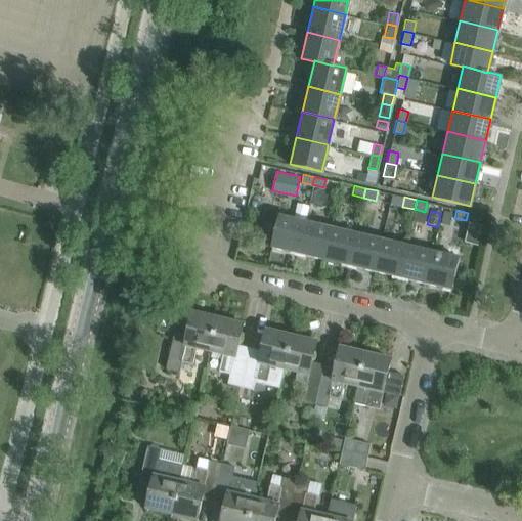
[(444,212),(441,224),(449,226),(451,214),(444,212)]
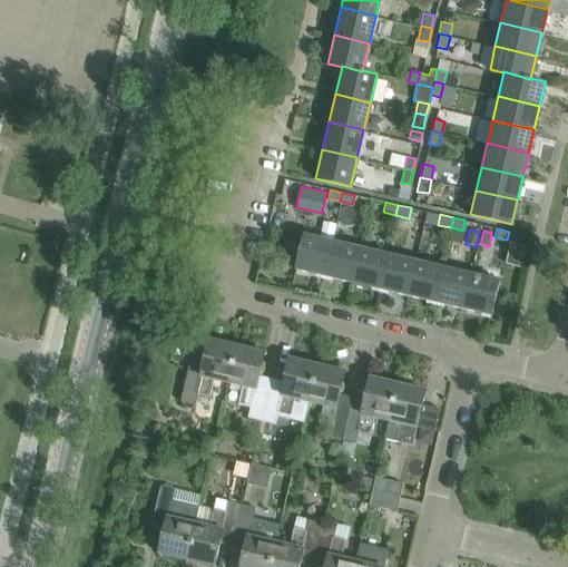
[(323,274),(331,240),(303,233),(294,267),(323,274)]
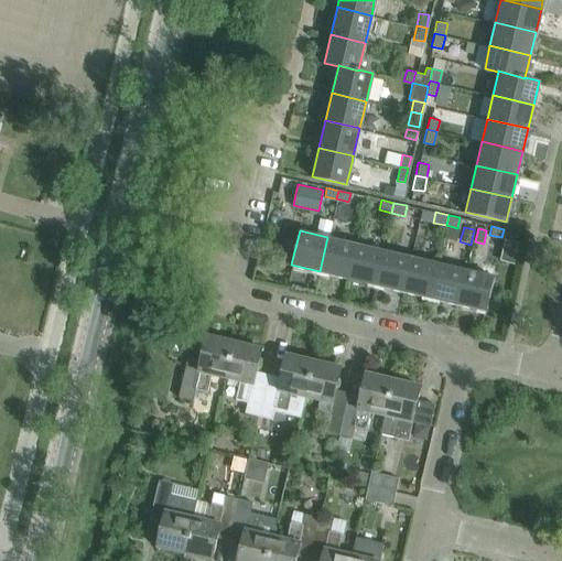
[(347,278),(355,244),(327,237),(320,271),(347,278)]
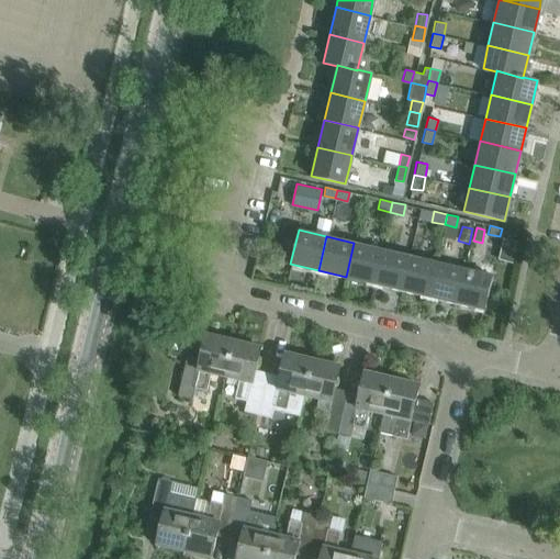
[(373,283),(381,249),(354,243),(346,277),(373,283)]
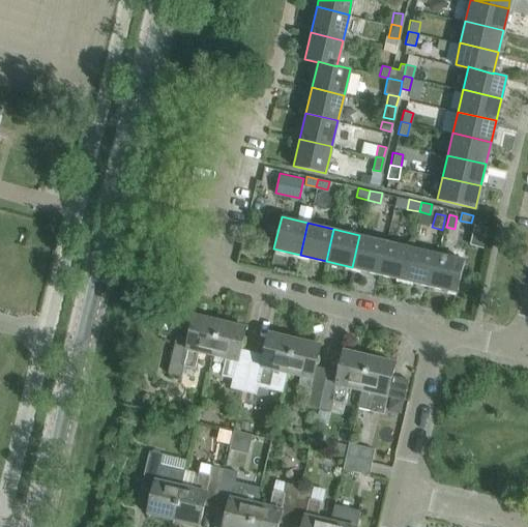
[(378,273),(385,241),(359,235),(352,267),(378,273)]
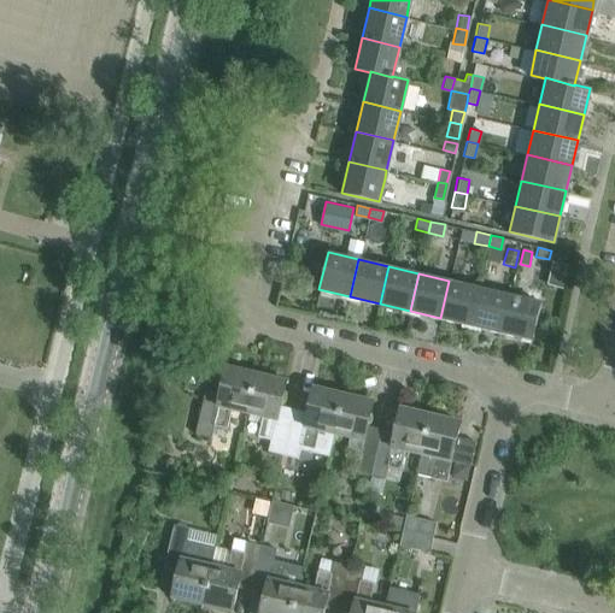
[(470,325),(479,288),(449,281),(440,318),(470,325)]
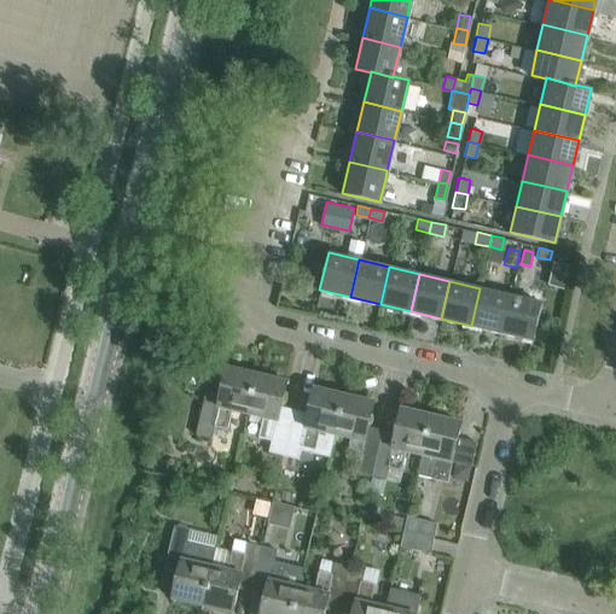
[(500,333),(510,296),(480,288),(471,326),(500,333)]
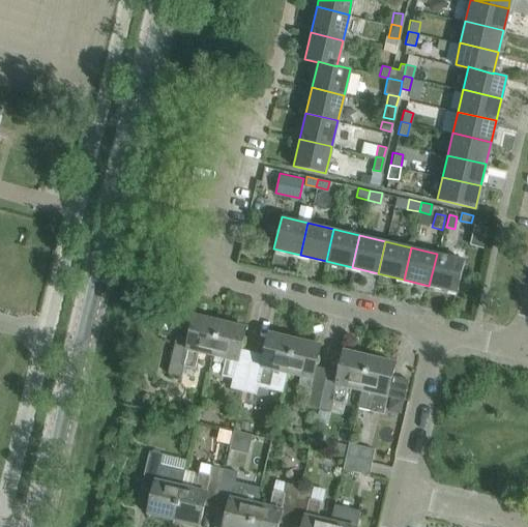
[(456,292),(463,260),(437,254),(429,286),(456,292)]
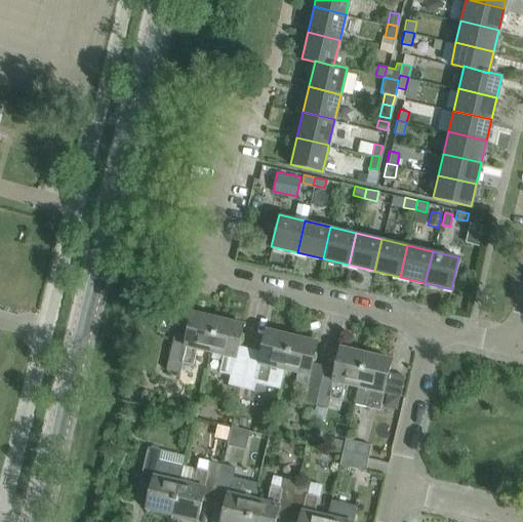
[(209,350),(217,318),(192,312),(185,340),(172,337),(165,368),(179,371),(182,362),(193,364),(197,347),(209,350)]
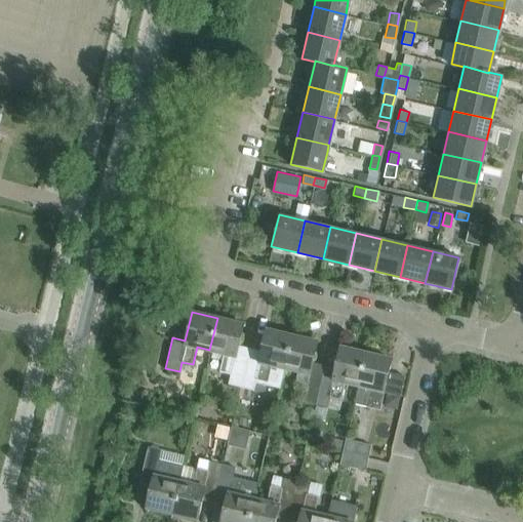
[(235,353),(242,323),(217,318),(209,350),(224,353),(218,370),(230,373),(228,383),(241,386),(247,356),(235,353)]
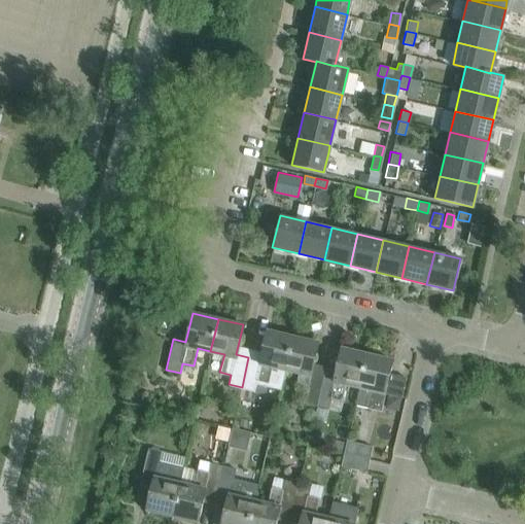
[(285,369),(292,337),(267,330),(259,359),(248,357),(242,387),(254,390),(256,381),(268,383),(272,365),(285,369)]
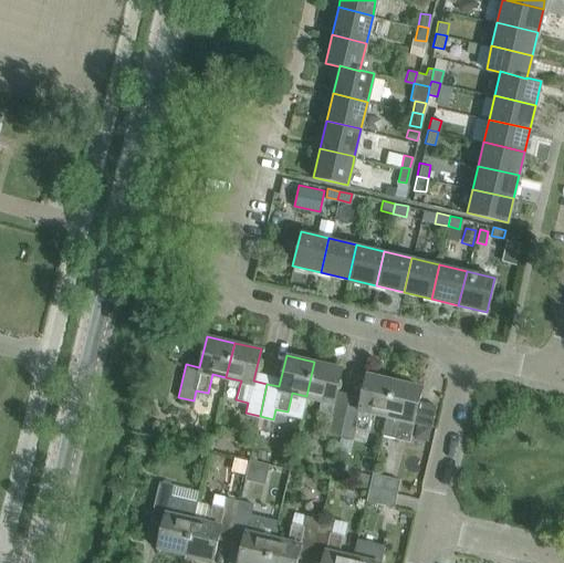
[(334,399),(341,368),(314,362),(306,396),(320,399),(315,418),(327,421),(325,431),(340,435),(346,403),(334,399)]
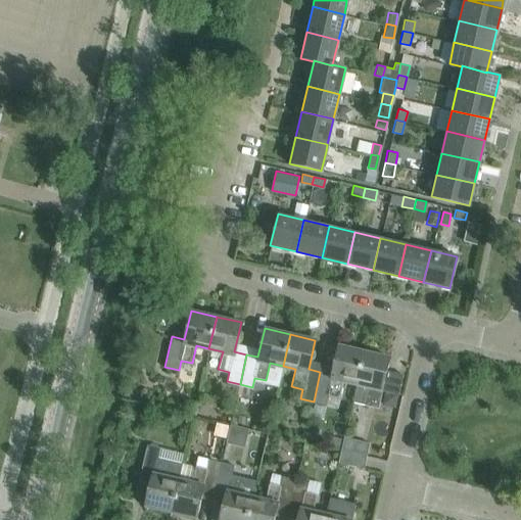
[(357,383),(365,351),(338,345),(331,374),(320,372),(314,402),(326,406),(329,395),(340,398),(345,381),(357,383)]
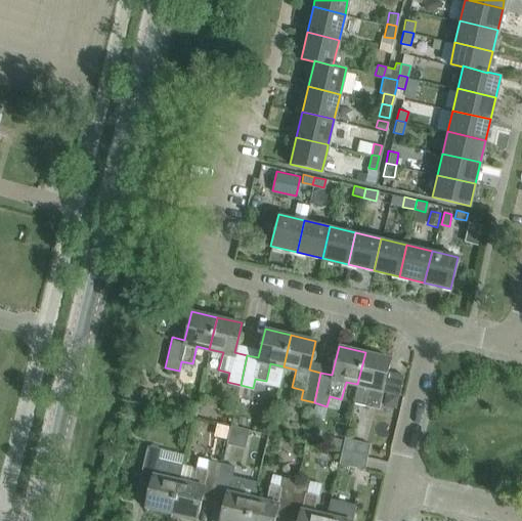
[(378,407),(390,357),(365,352),(357,384),(353,401),(378,407)]
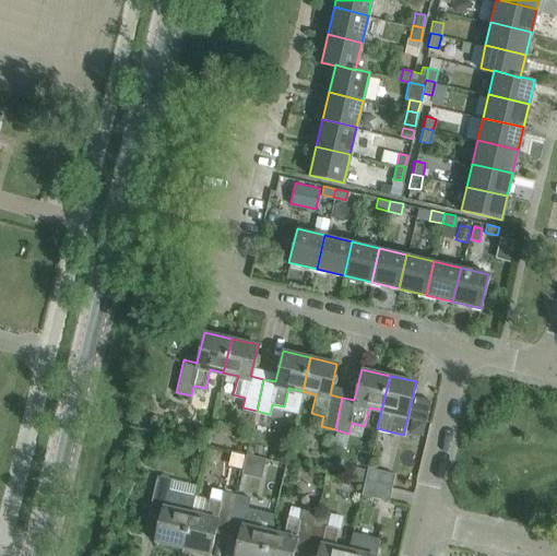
[(391,486),(394,473),(368,466),(365,480),(391,486)]
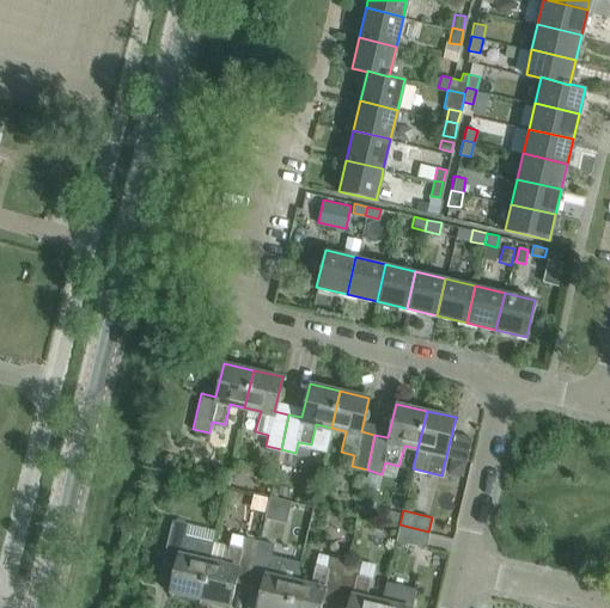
[(199,599),(213,540),(211,540),(214,529),(171,519),(166,541),(160,564),(175,567),(169,591),(199,599)]
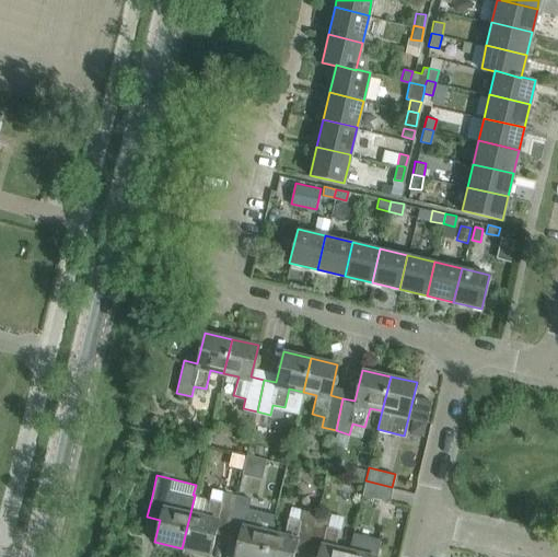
[(388,500),(392,487),(365,480),(362,494),(388,500)]
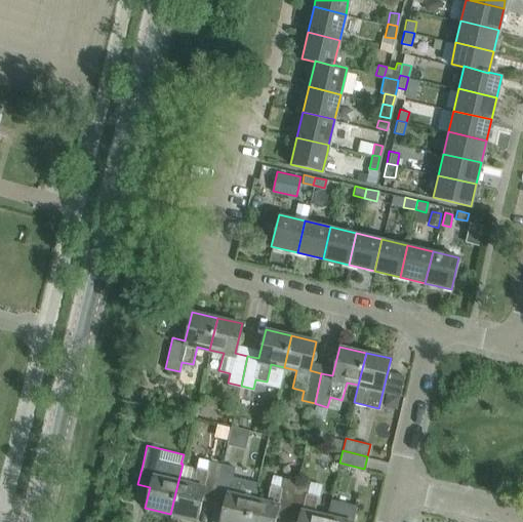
[(214,493),(222,464),(209,460),(207,470),(183,464),(170,514),(196,520),(203,490),(214,493)]
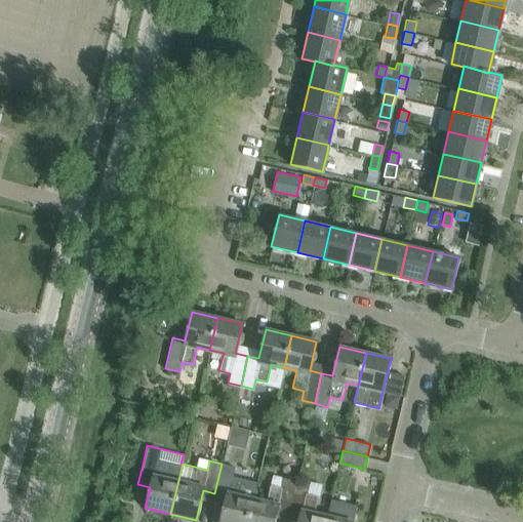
[(256,481),(243,478),(231,475),(233,466),(222,464),(214,493),(226,495),(219,521),(246,521),(252,498),(256,481)]
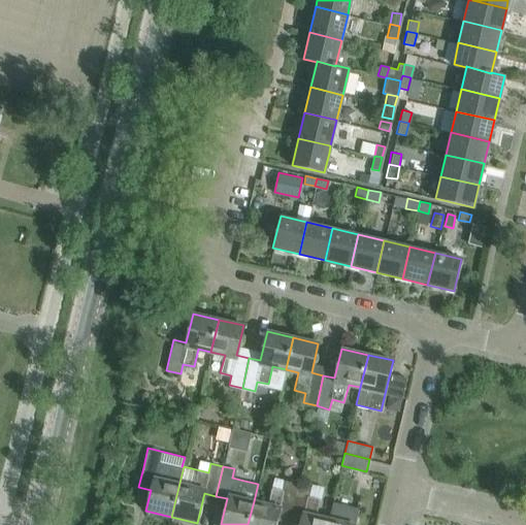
[(291,514),(297,484),(285,481),(283,490),(271,487),(267,504),(254,501),(248,524),(274,524),(278,511),(291,514)]
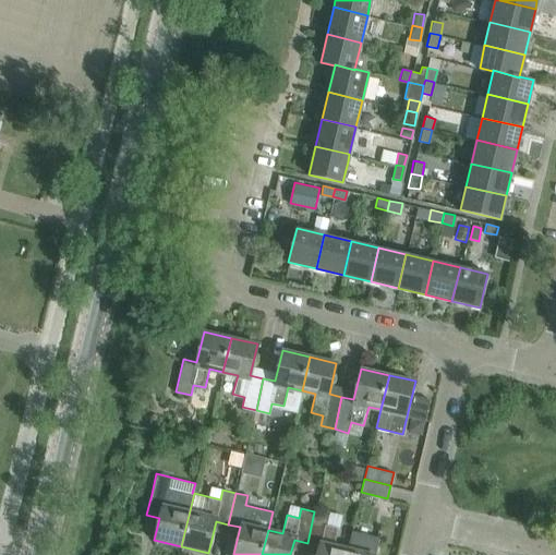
[(345,554),(347,549),(333,545),(337,527),(325,525),(327,515),(314,511),(307,543),(319,545),(316,554),(345,554)]
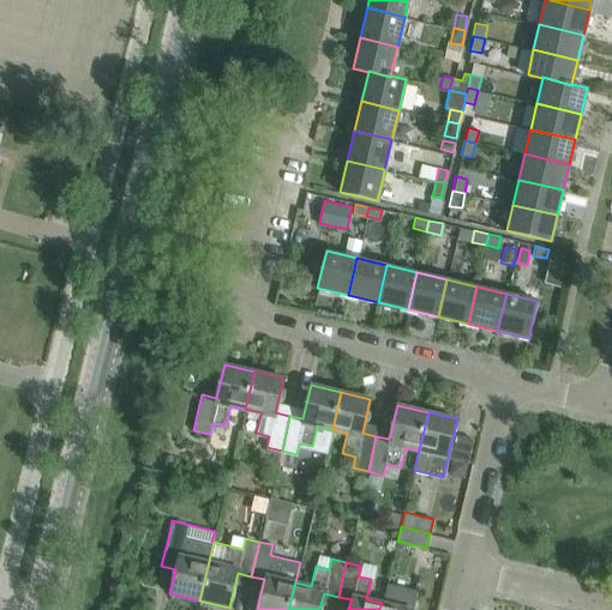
[(411,609),(417,590),(402,586),(397,607),(382,603),(379,609),(411,609)]
